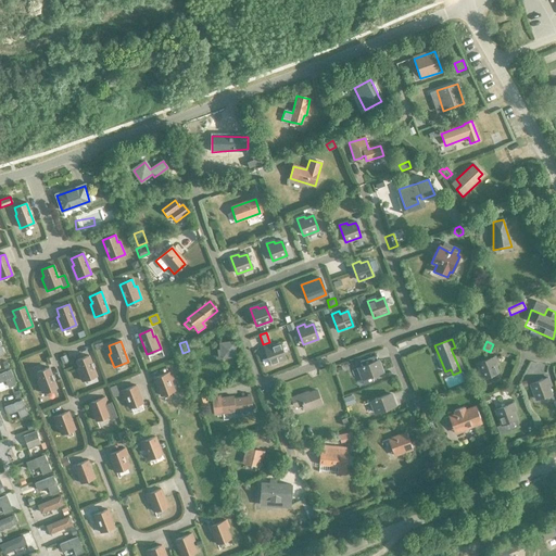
[(217,358),(222,358),(236,356),(234,343),(219,344),(220,351),(217,351),(217,358)]
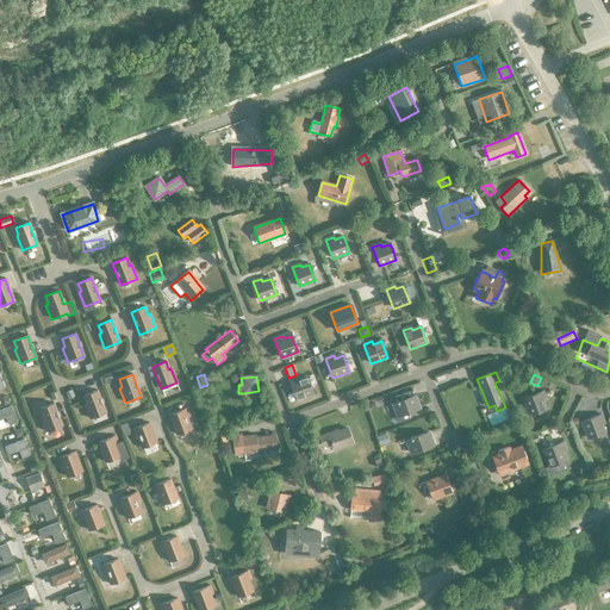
[(297,399),(312,393),(306,377),(298,380),(298,378),(290,380),(297,399)]
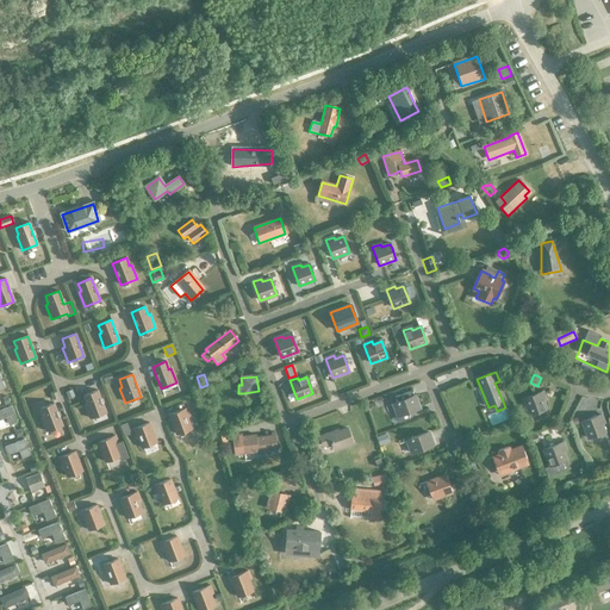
[(85,404),(89,418),(105,412),(97,391),(83,396),(87,403),(85,404)]
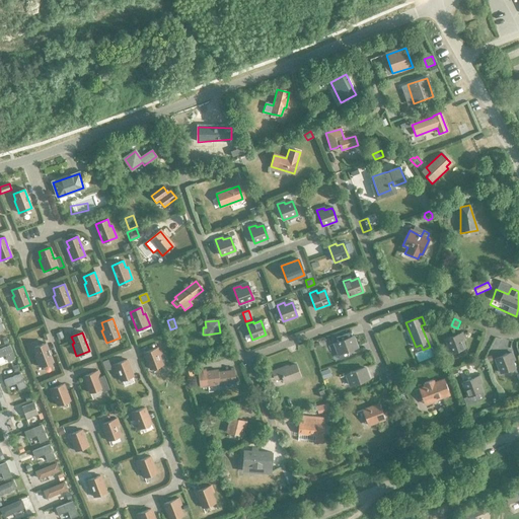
[(338,343),(334,344),(338,355),(340,360),(349,357),(346,351),(357,347),(353,337),(352,338),(350,332),(336,339),(338,343)]
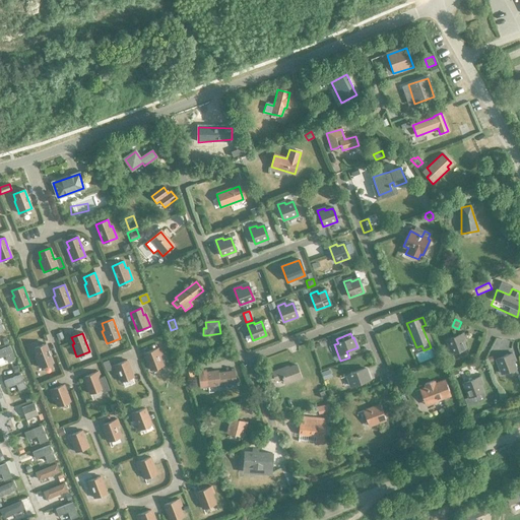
[(451,354),(465,348),(462,342),(465,341),(462,334),(446,340),(451,354)]
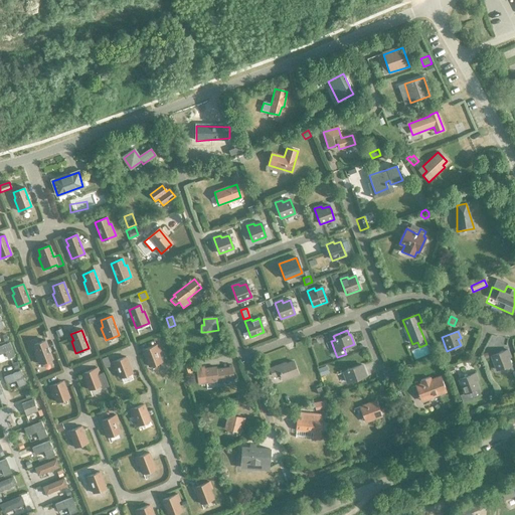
[(34,352),(39,364),(52,359),(45,341),(33,345),(36,351),(34,352)]
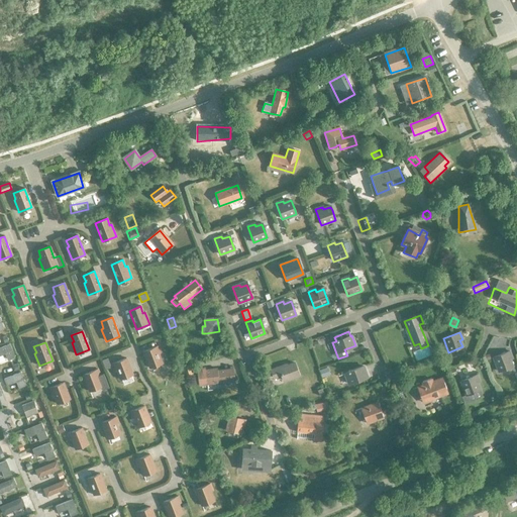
[(9,344),(0,348),(0,356),(5,354),(7,362),(15,358),(9,344)]
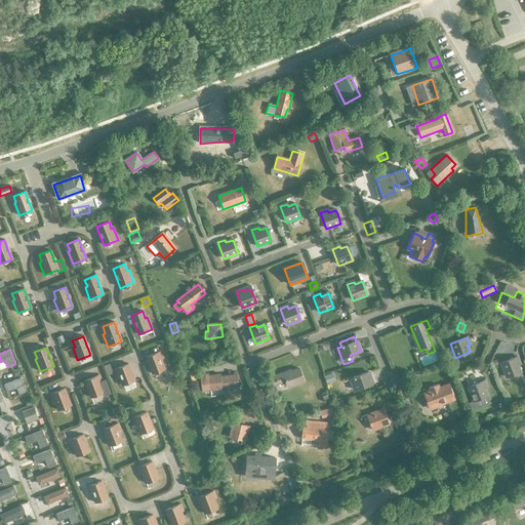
[(146,357),(152,374),(164,369),(161,359),(163,358),(160,352),(146,357)]
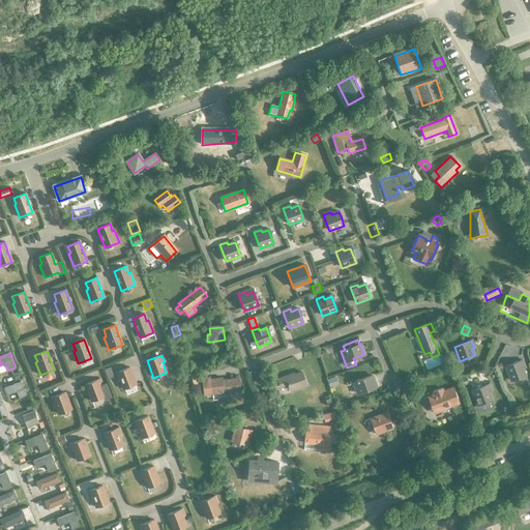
[(420,375),(439,366),(435,356),(416,364),(420,375)]
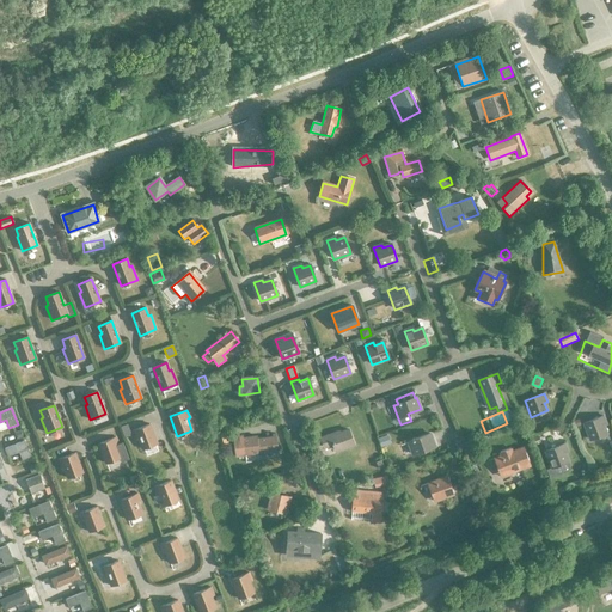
[(589,440),(606,434),(603,426),(606,424),(603,416),(583,423),(589,440)]
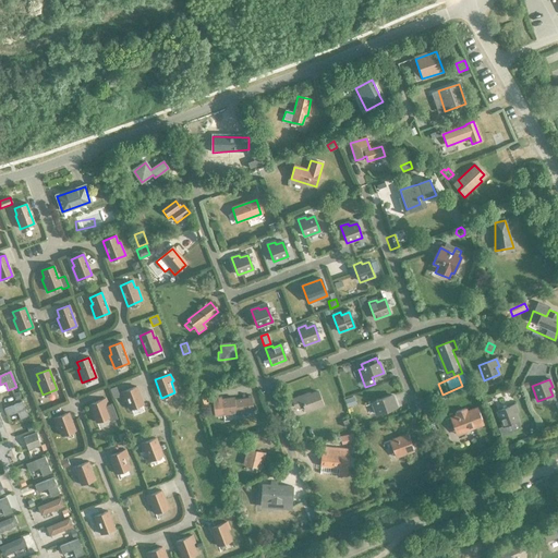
[(114,387),(109,389),(113,399),(119,397),(114,387)]
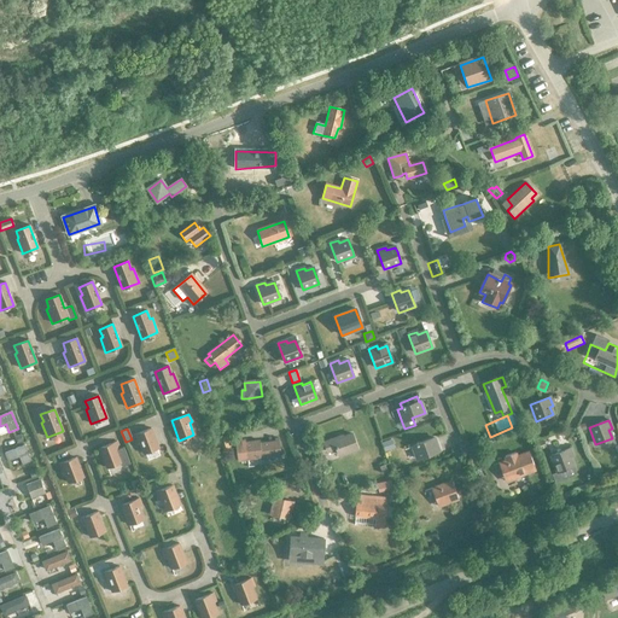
[(158,448),(151,429),(133,436),(136,443),(139,442),(144,454),(158,448)]
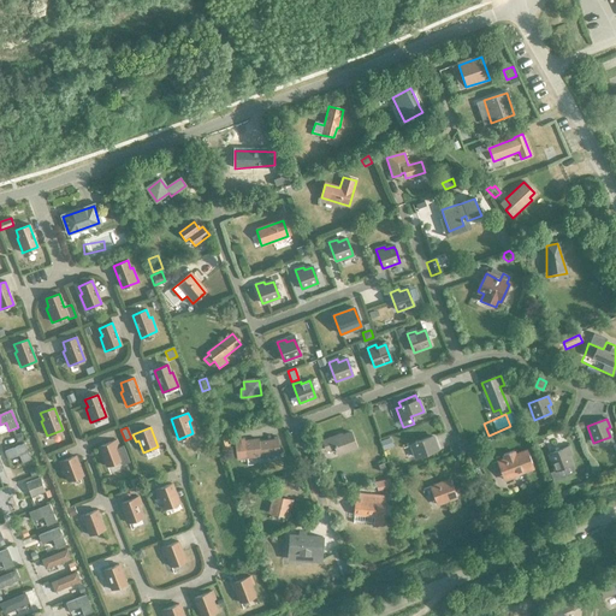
[(226,433),(217,437),(220,451),(230,449),(226,433)]
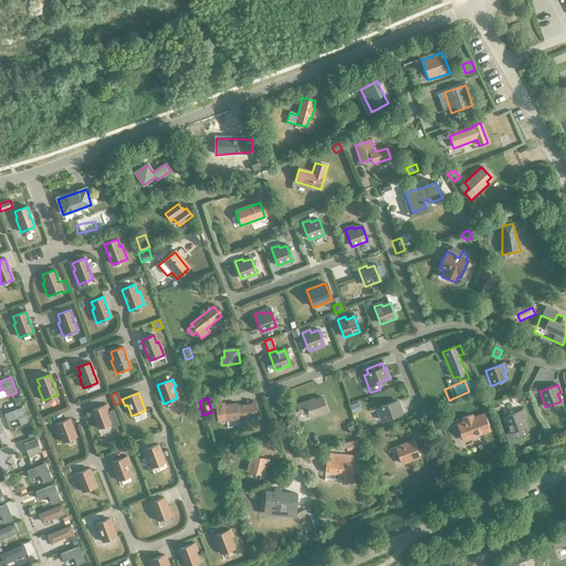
[(310,419),(326,412),(321,399),(312,402),(311,400),(295,406),(297,412),(304,410),(305,412),(307,411),(310,419)]
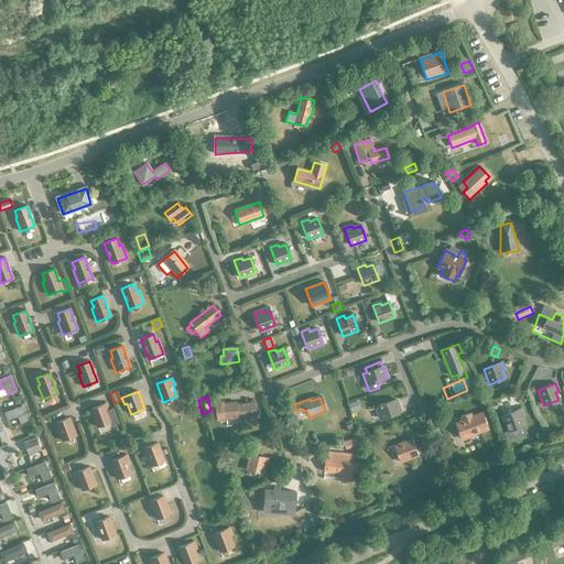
[(223,404),(214,405),(216,421),(225,420),(238,418),(256,415),(253,400),(250,401),(250,403),(237,405),(237,402),(223,404)]
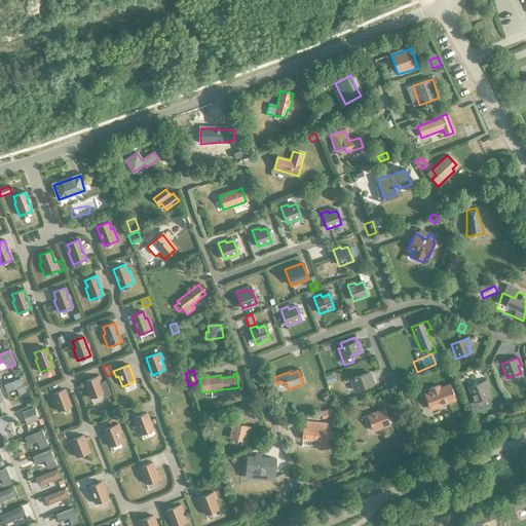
[(332,373),(324,376),(327,384),(334,381),(332,373)]
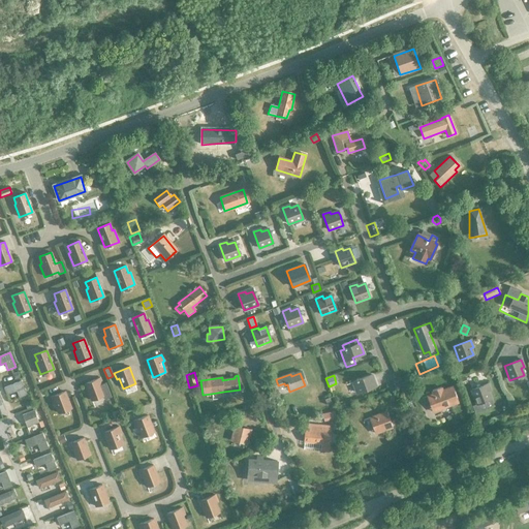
[(356,393),(376,385),(372,375),(352,382),(356,393)]
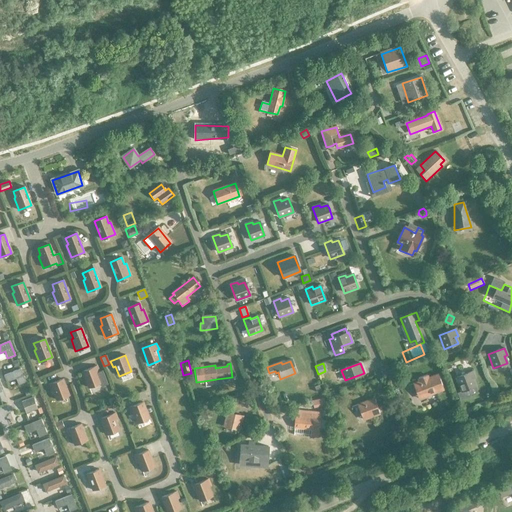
[(82,372),(88,388),(100,383),(101,387),(107,384),(102,370),(99,372),(96,366),(82,372)]
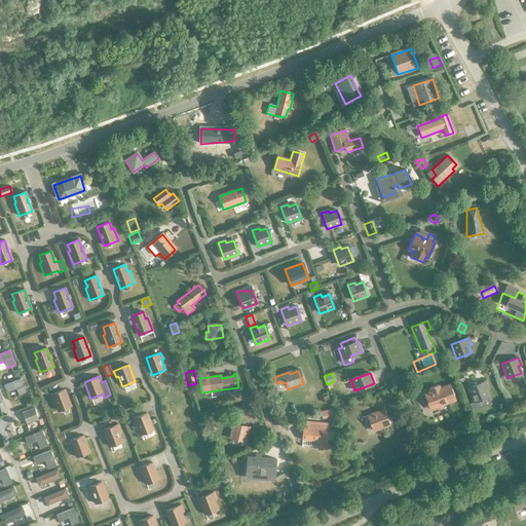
[(22,379),(3,386),(7,393),(16,390),(20,397),(27,393),(22,379)]
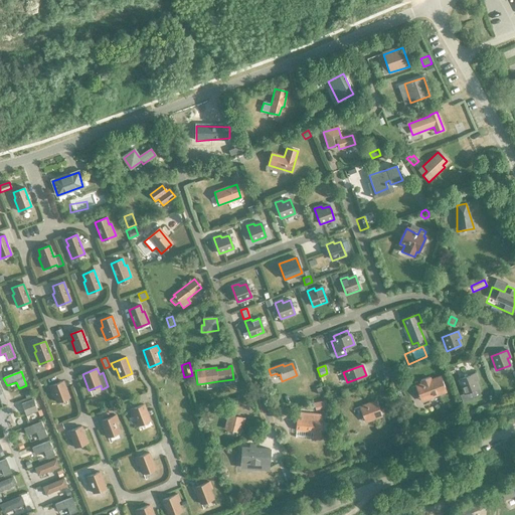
[(475,374),(459,380),(464,393),(459,395),(462,402),(480,395),(477,388),(478,388),(475,381),(477,380),(475,374)]
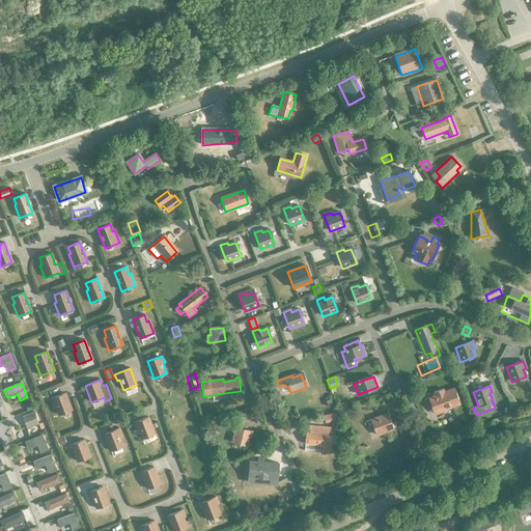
[(434,392),(435,396),(428,398),(434,414),(459,403),(454,389),(444,393),(442,389),(434,392)]
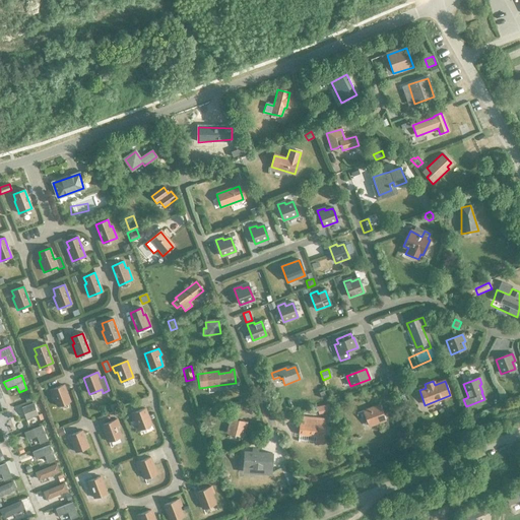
[(54,397),(57,406),(70,402),(63,385),(49,391),(51,398),(54,397)]
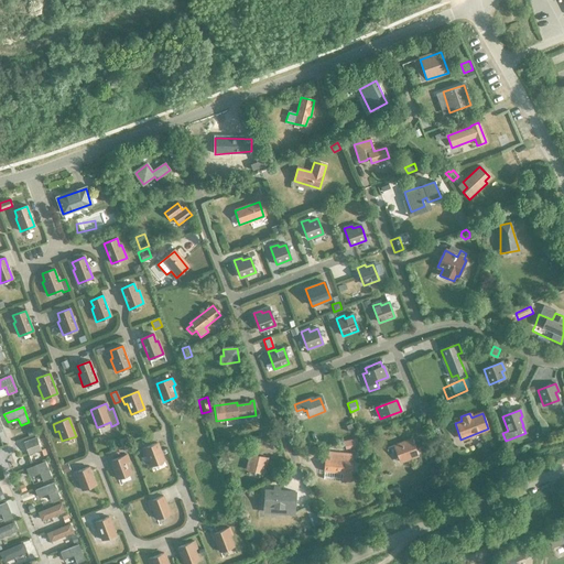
[(41,451),(36,437),(23,442),(28,455),(41,451)]
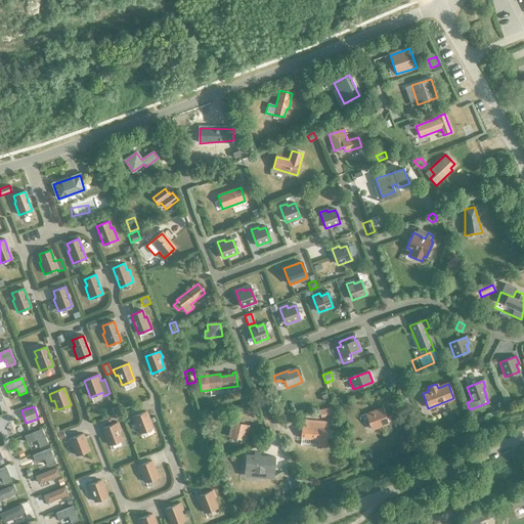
[(331,407),(319,410),(320,418),(333,415),(331,407)]
